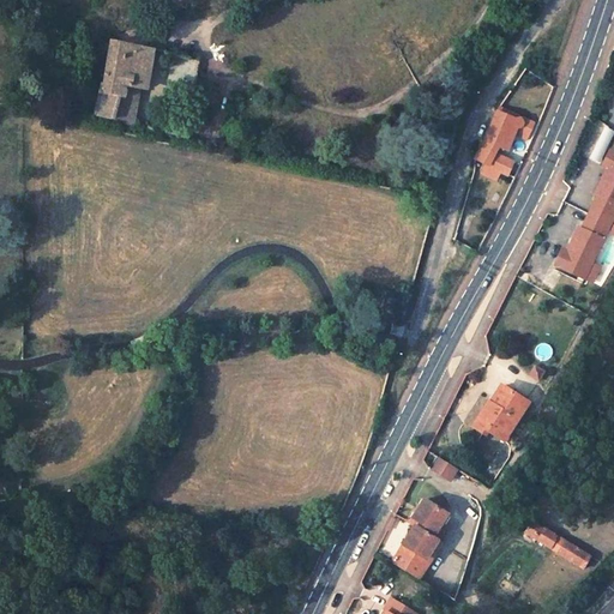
[(132,125),(138,86),(142,72),(148,72),(150,71),(152,50),(110,42),(106,74),(103,73),(103,76),(104,76),(103,85),(101,85),(94,115),(113,119),(112,121),(132,125)]
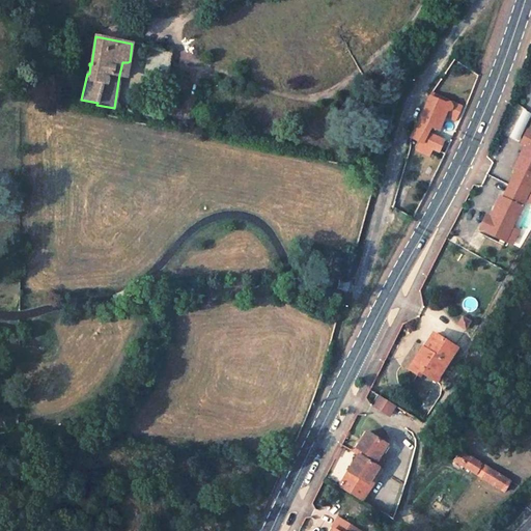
[(430,128),(439,131),(445,115),(455,120),(462,107),(431,92),(430,94),(428,95),(418,121),(430,128)]
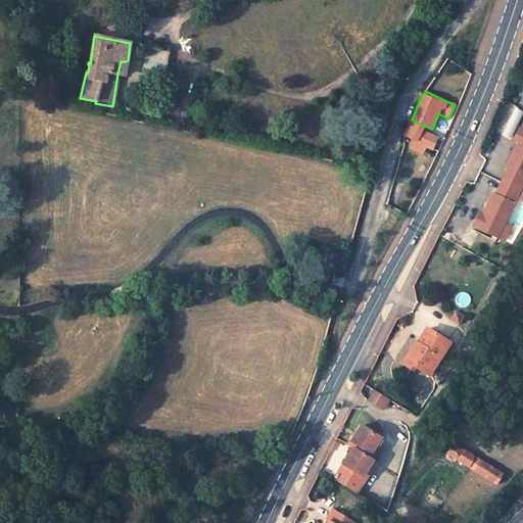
[(510,138),(522,109),(509,104),(496,133),(510,138)]
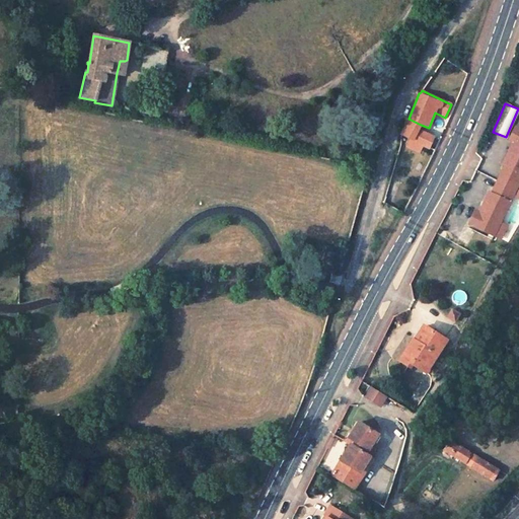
[(418,130),(421,125),(409,119),(406,125),(418,130)]
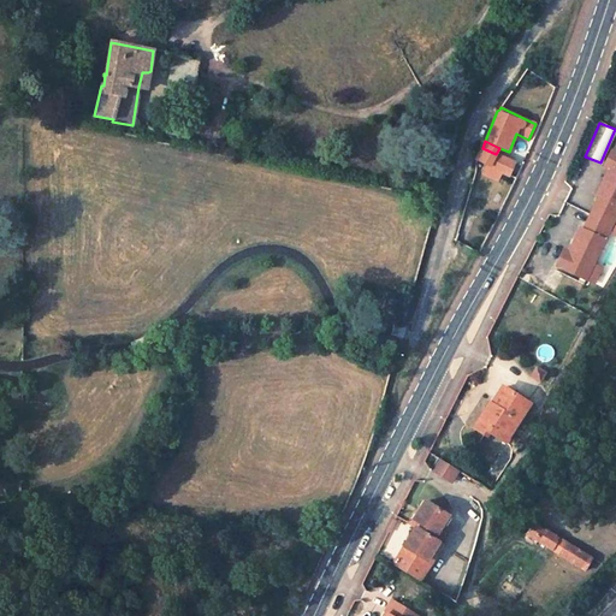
[(477,159),(486,164),(481,173),(497,182),(502,172),(490,166),(496,154),(483,148),(479,154),(477,159)]
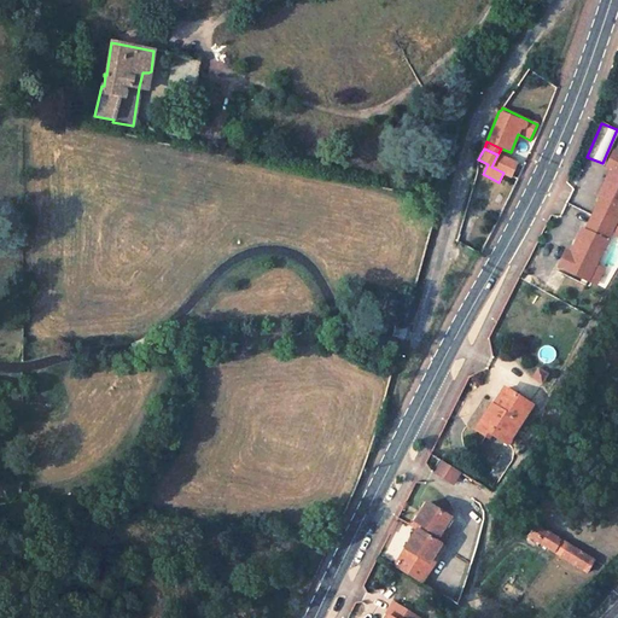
[(503,173),(512,176),(517,163),(497,155),(491,167),(503,173)]
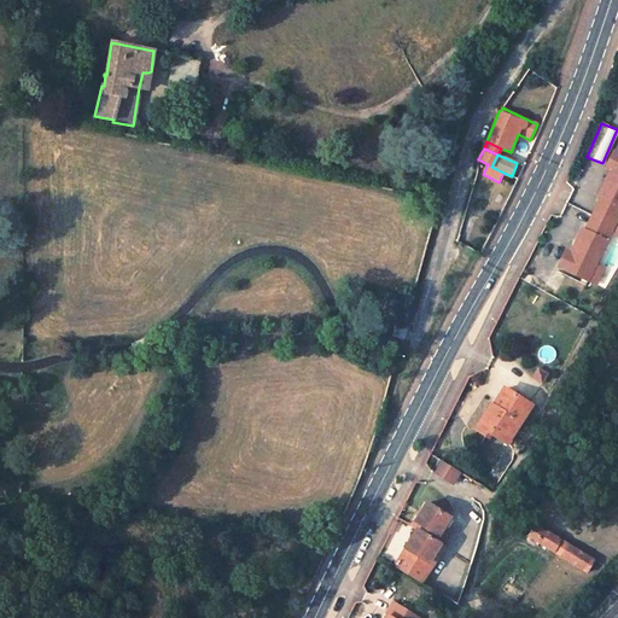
[(587,279),(617,216),(617,158),(612,156),(604,172),(610,174),(613,175),(610,181),(606,179),(598,198),(600,199),(593,214),(586,229),(582,228),(573,246),(577,249),(575,254),(571,251),(565,249),(558,264),(587,279)]
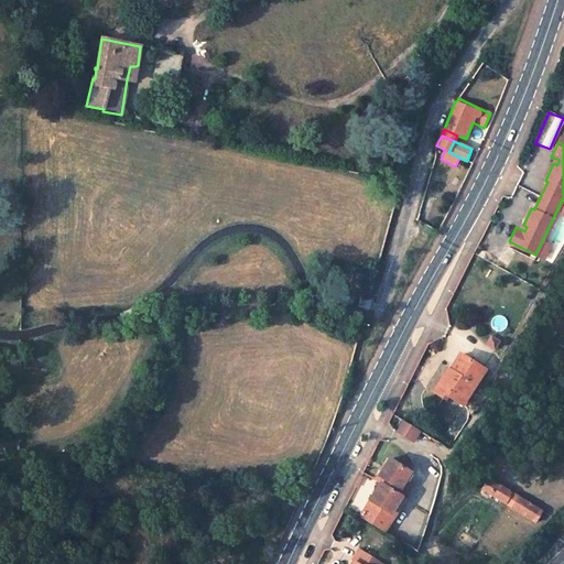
[(458,403),(480,368),(459,354),(449,370),(447,369),(437,384),(446,390),(444,393),(458,403)]
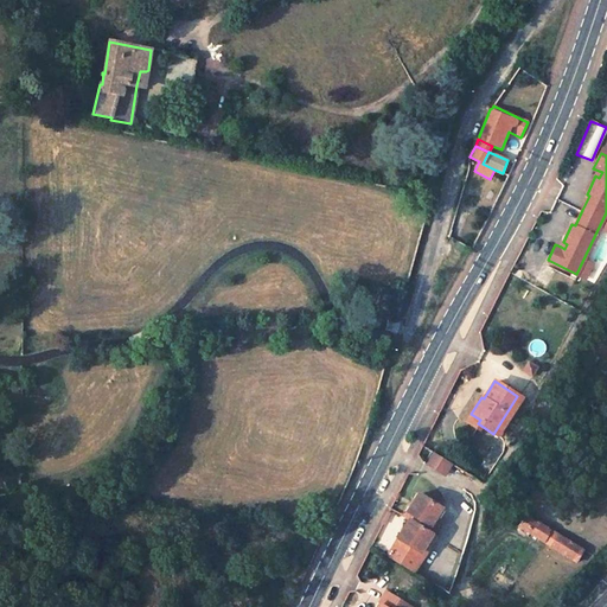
[(480,420),(471,414),(465,423),(474,429),(478,423),(480,420)]
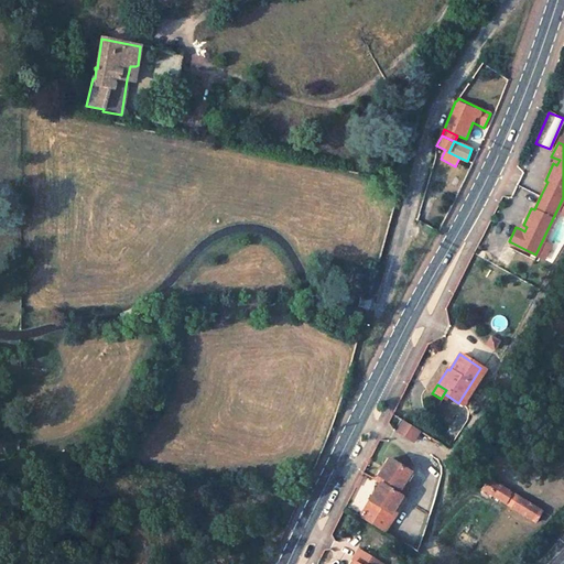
[(393,432),(411,443),(419,432),(401,421),(393,432)]
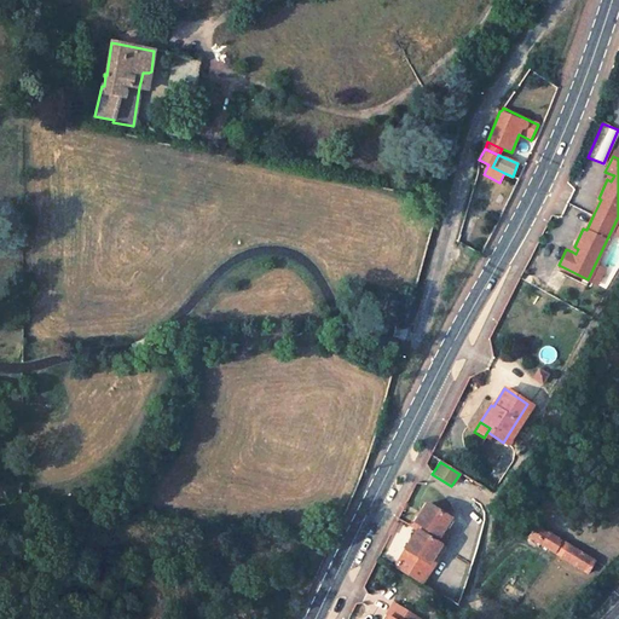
[(426,503),(411,527),(416,530),(439,543),(446,530),(443,527),(449,518),(426,503)]
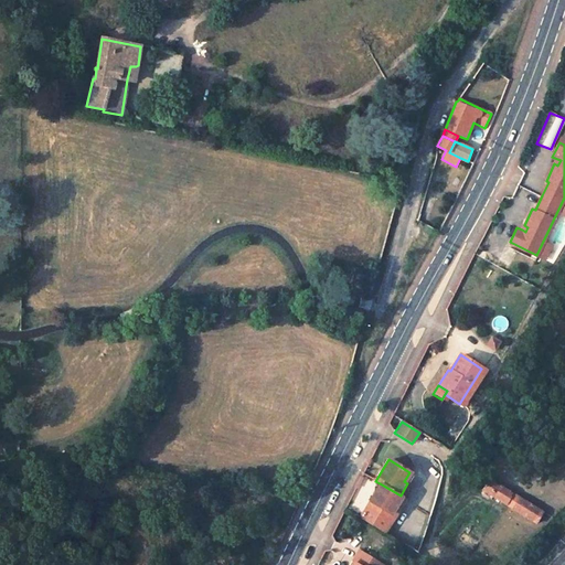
[(512,493),(482,476),(476,486),(504,503),(512,493)]
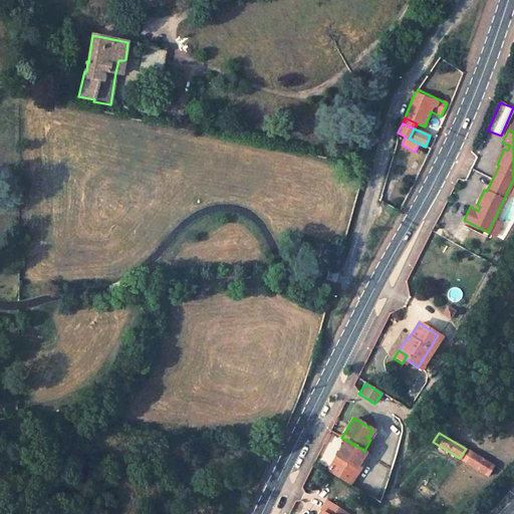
[(345,440),(333,460),(327,471),(350,485),(356,474),(363,463),(359,461),(364,452),(364,451),(345,440)]
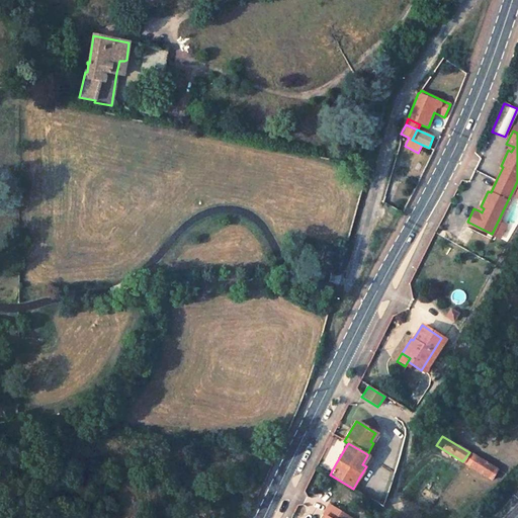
[(462,461),(491,480),(497,469),(469,452),(462,461)]
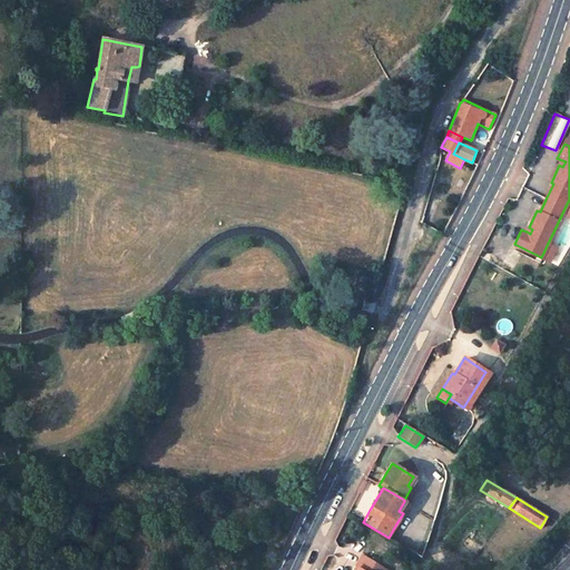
[(385,569),(386,569),(364,556),(356,568),(355,569),(385,569)]
